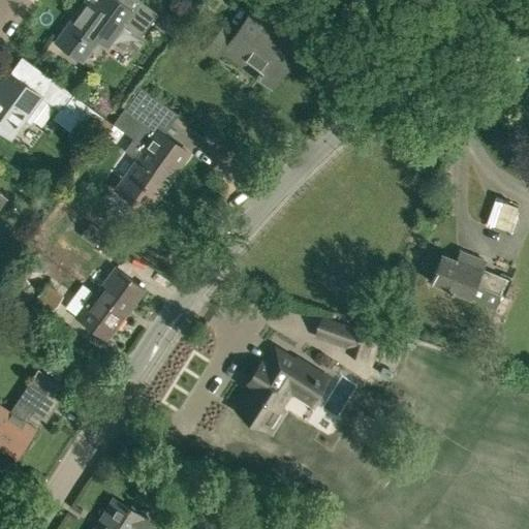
[(88,0),(87,0),(65,30),(56,42),(83,62),(99,40),(109,48),(126,24),(141,34),(158,11),(142,0),(100,0),(96,6),(88,0)]
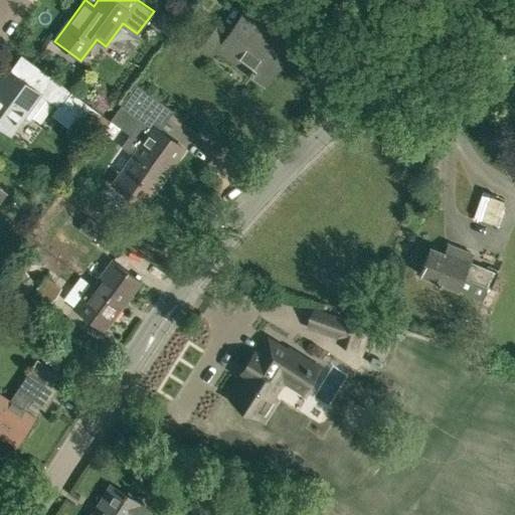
[(218,25),(201,49),(213,57),(218,50),(265,83),(295,42),(247,9),(229,34),(218,25)]
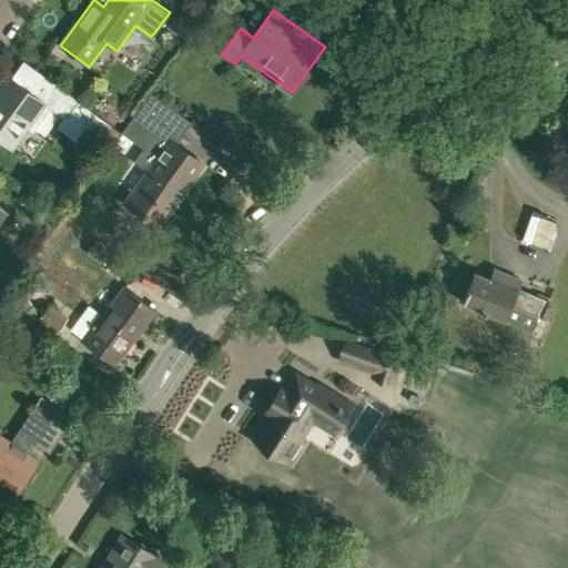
[(192,32),(175,20),(170,29),(185,41),(192,32)]
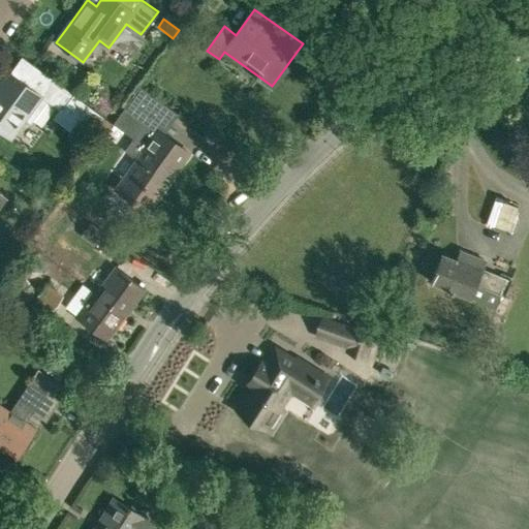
[(101,116),(75,97),(76,96),(40,70),(29,87),(8,72),(0,84),(0,128),(11,136),(25,118),(30,122),(47,99),(58,109),(52,118),(83,142),(101,116)]
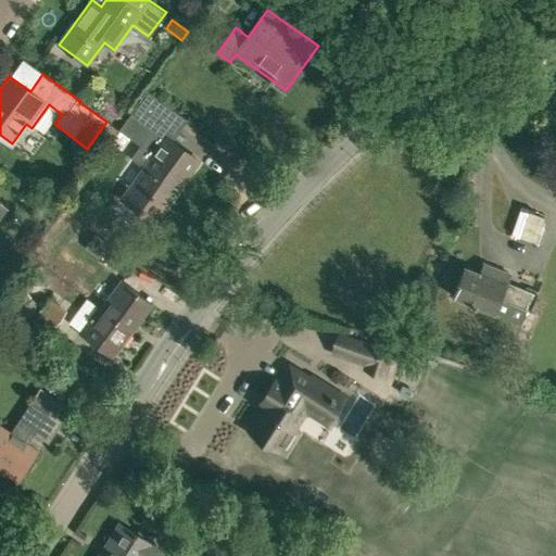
[(146,168),(124,200),(154,222),(167,204),(187,177),(200,160),(174,141),(163,134),(179,112),(148,89),(135,109),(133,112),(154,128),(141,146),(137,151),(131,159),(146,168)]
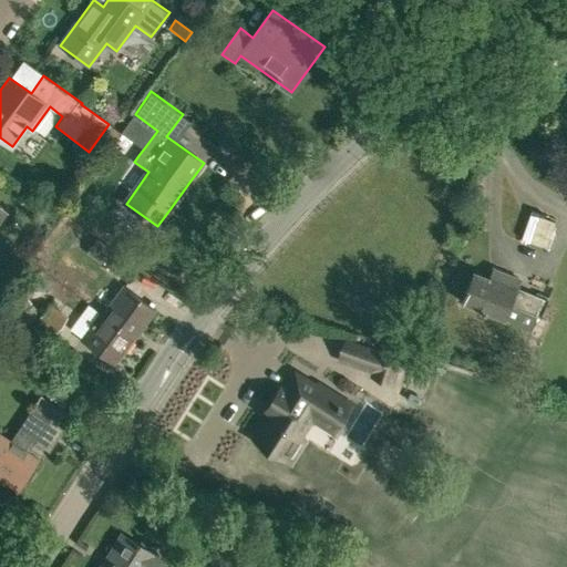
[(549,247),(558,220),(532,213),(523,238),(549,247)]
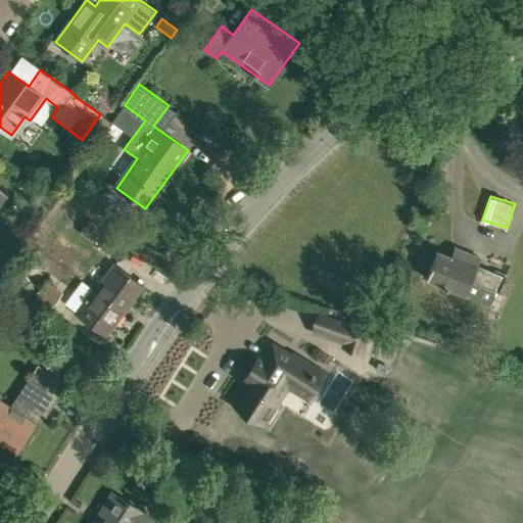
[(436,252),(426,279),(489,305),(495,291),(497,292),(498,292),(505,276),(504,276),(477,266),(479,258),(455,248),(450,257),(436,252)]
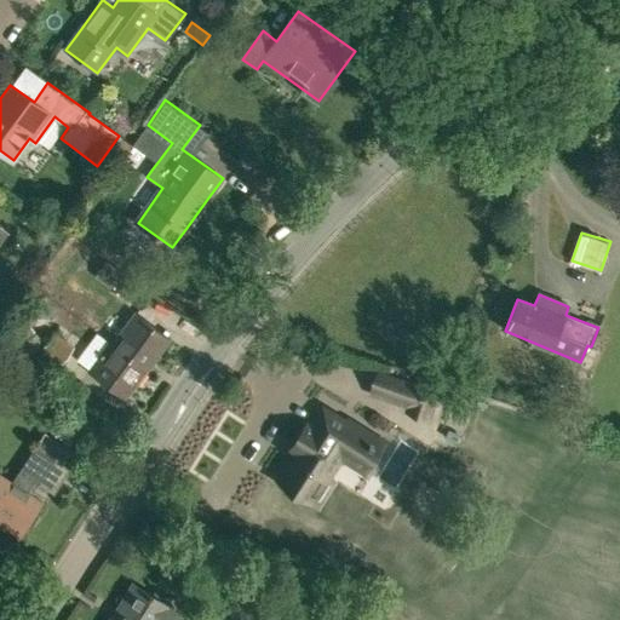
[(109,344),(145,371),(168,339),(135,314),(113,344),(110,343),(109,344)]
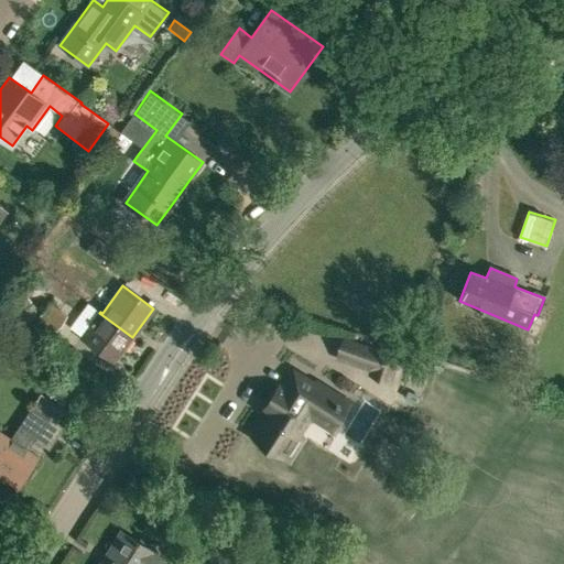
[(50,302),(41,313),(32,302),(22,288),(7,299),(18,313),(26,324),(36,317),(31,325),(46,337),(52,328),(55,332),(67,315),(50,302)]
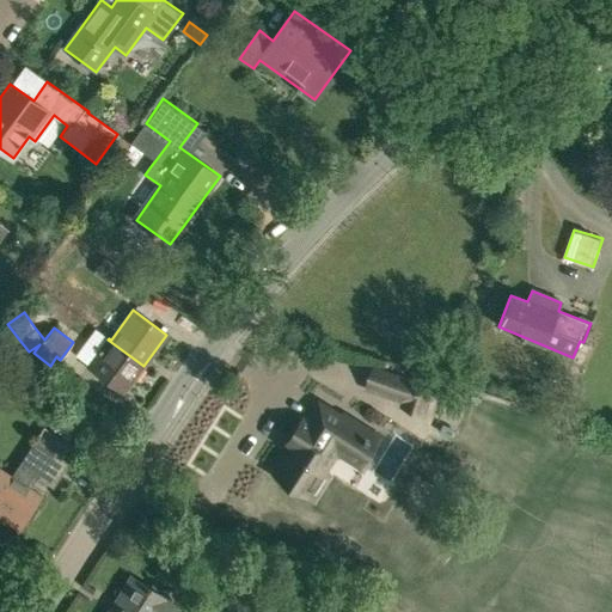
[(144,366),(108,340),(87,367),(123,393),(144,366)]
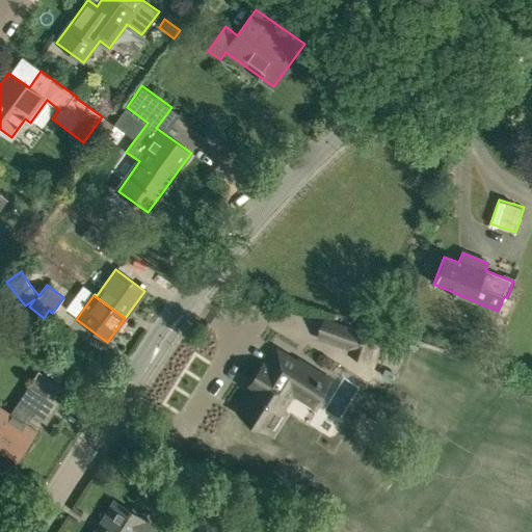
[(324,322),(319,337),(351,348),(350,352),(370,360),(378,335),(357,327),(356,333),(324,322)]
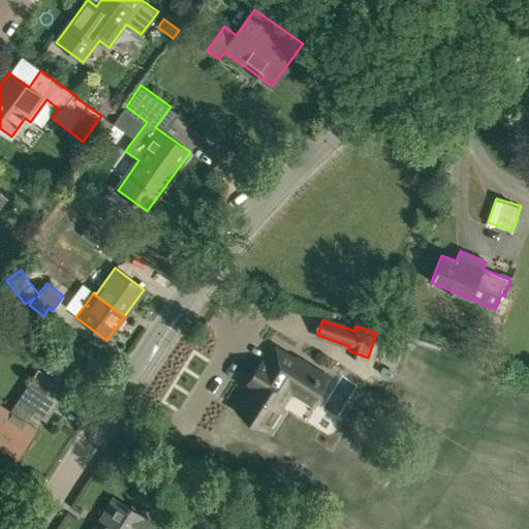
[(254,381),(238,409),(244,413),(243,415),(258,426),(259,423),(270,429),(282,409),(279,407),(289,390),(311,403),(327,377),(296,358),(294,361),(275,349),(265,365),(261,363),(251,379),(254,381)]
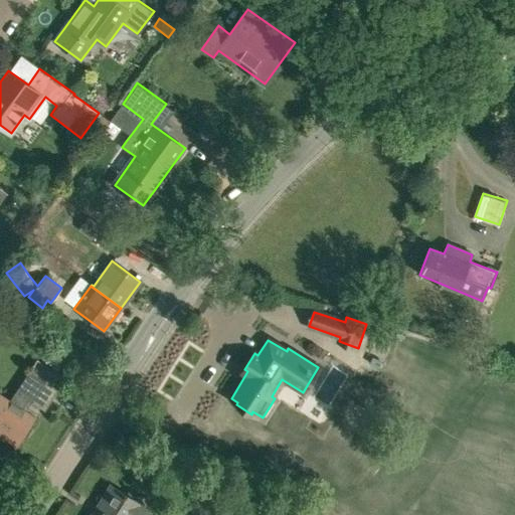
[(29,371),(30,371),(10,400),(0,393),(0,435),(15,446),(12,451),(13,451),(35,417),(25,411),(32,401),(45,410),(58,389),(51,385),(58,373),(37,359),(29,371)]
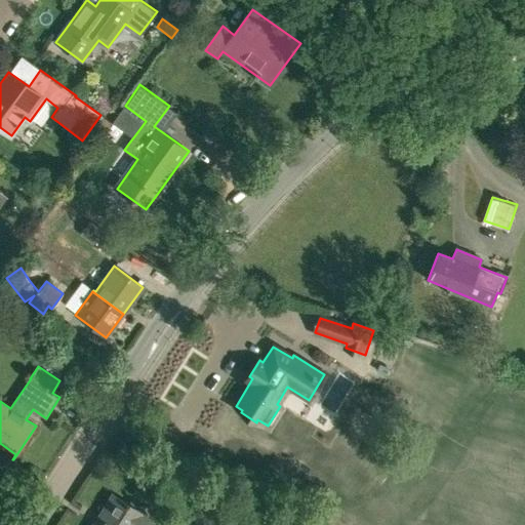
[(311,437),(311,451),(328,451),(328,437),(311,437)]
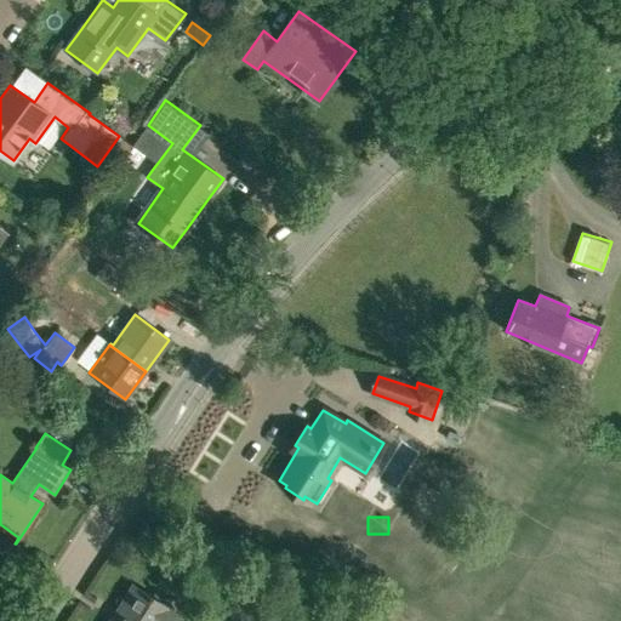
[(191,620),(170,608),(134,586),(110,620),(191,620)]
